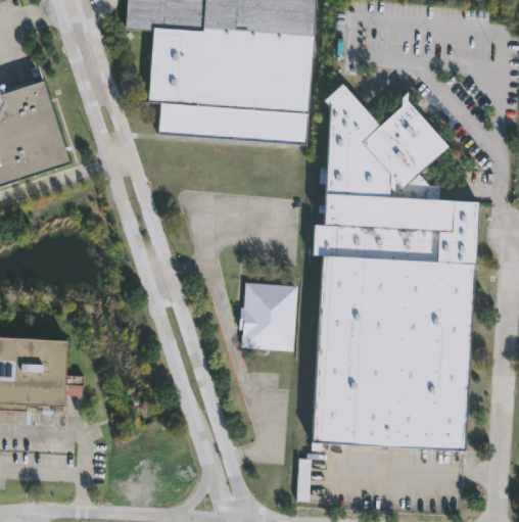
[(316,0),(305,145),(157,134),(160,102),(147,101),(153,30),(125,28),(126,0),(316,0)]
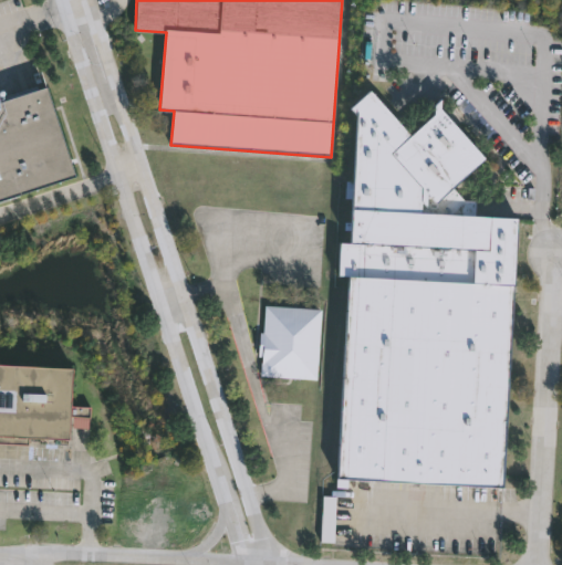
[(77,176),(0,201),(0,102),(48,86),(77,176)]
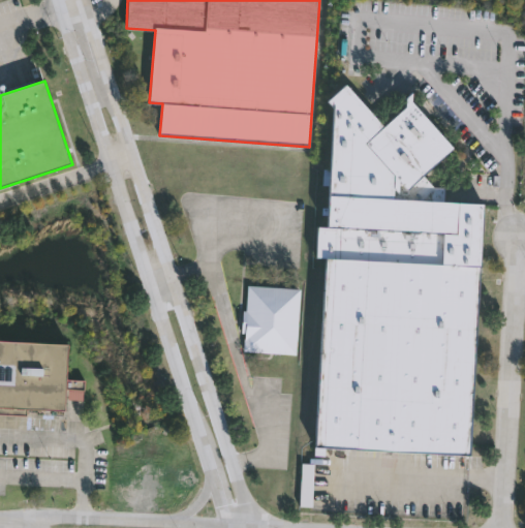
[(364,104),(383,127),(406,107),(407,99),(413,93),(412,103),(454,149),(424,177),(434,188),(444,188),(444,203),(485,205),(471,453),(316,443),(327,260),(316,259),(318,228),(328,229),(331,186),(322,185),(323,169),(332,169),(335,110),(328,101),(347,85),(364,104)]
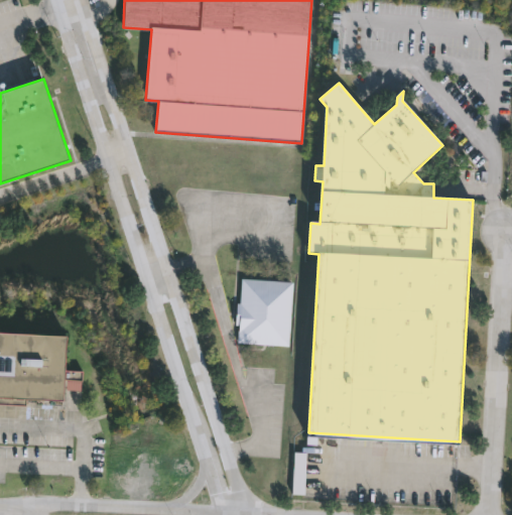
[(297,282),(292,347),(241,342),(243,325),(240,325),(242,302),(244,302),(246,277),(297,282)]
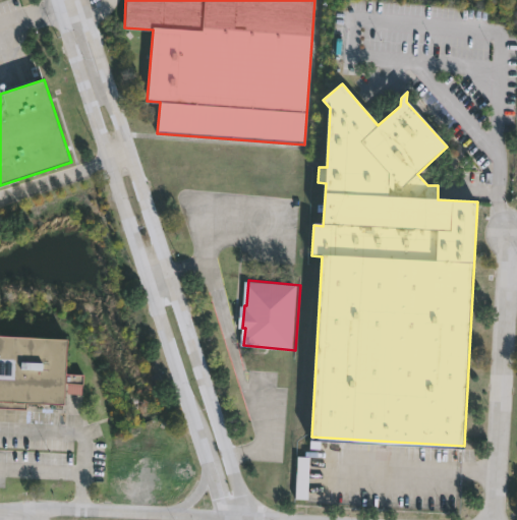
[(88,374),(84,395),(70,394),(71,383),(68,383),(67,403),(31,401),(30,409),(0,407),(0,333),(71,338),(69,373),(88,374)]
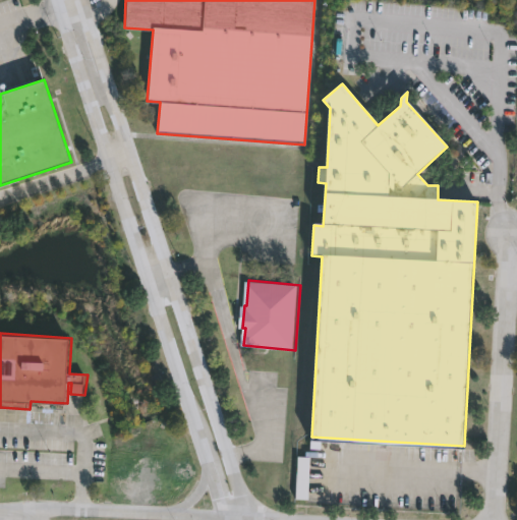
[(312,457),(311,499),(299,499),(301,456),(312,457)]
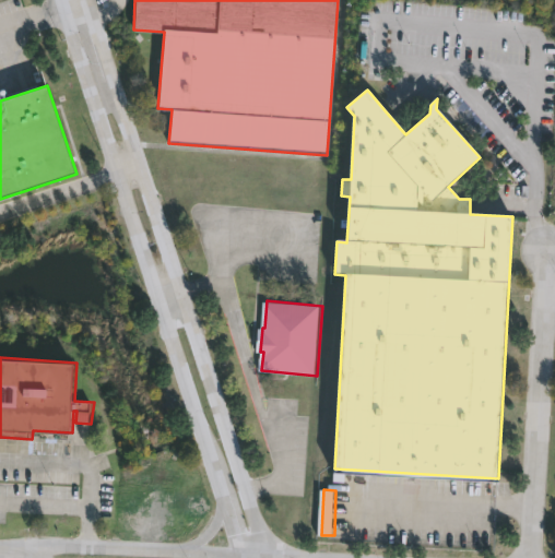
All buildings are outlined.
